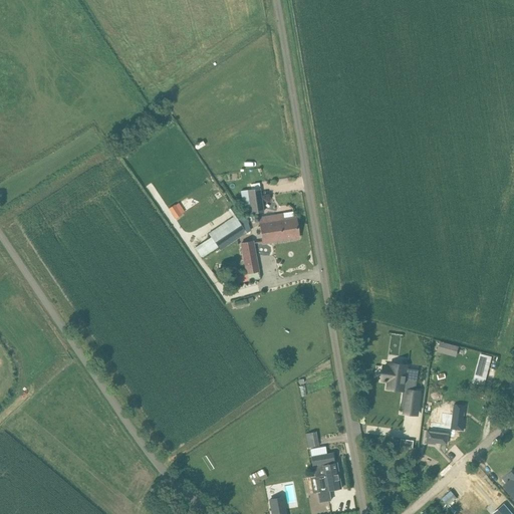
[(263,212),(260,188),(248,190),(251,214),(263,212)]
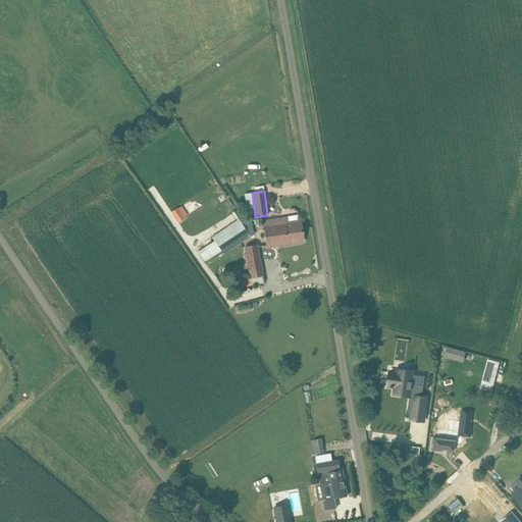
[(178,208),(177,207),(171,212),(170,212),(171,213),(177,222),(185,217),(178,208)]
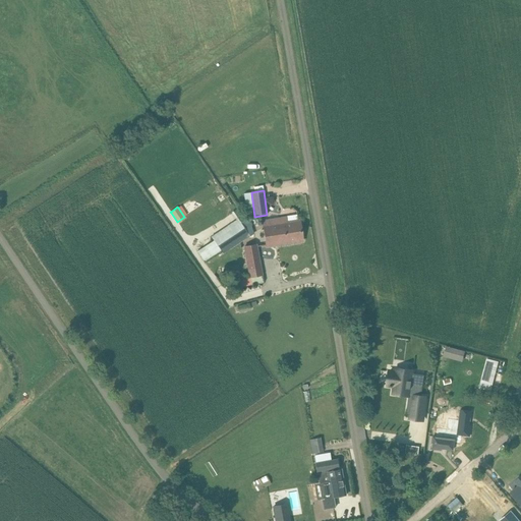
[(278,218),(288,243),(302,240),(299,221),(287,223),(286,217),(278,218)]
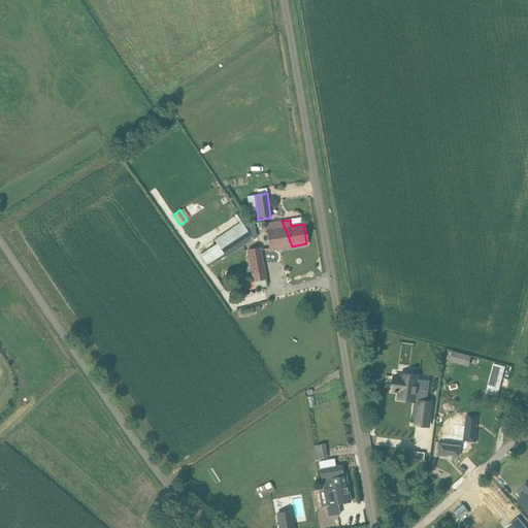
[(270,250),(292,246),(282,221),(266,224),(270,250)]
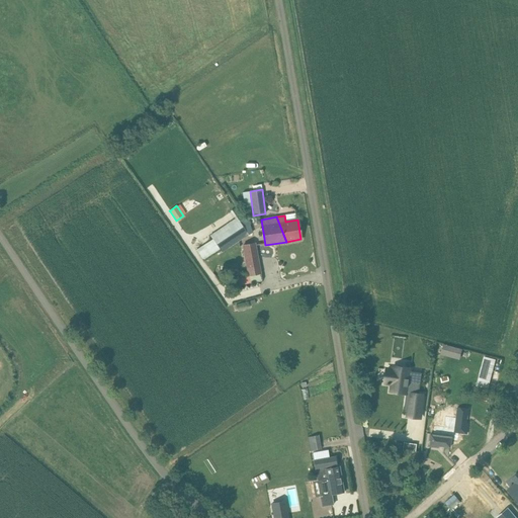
[(239,222),(212,239),(197,249),(204,260),(220,250),(216,244),(242,226),(239,222)]
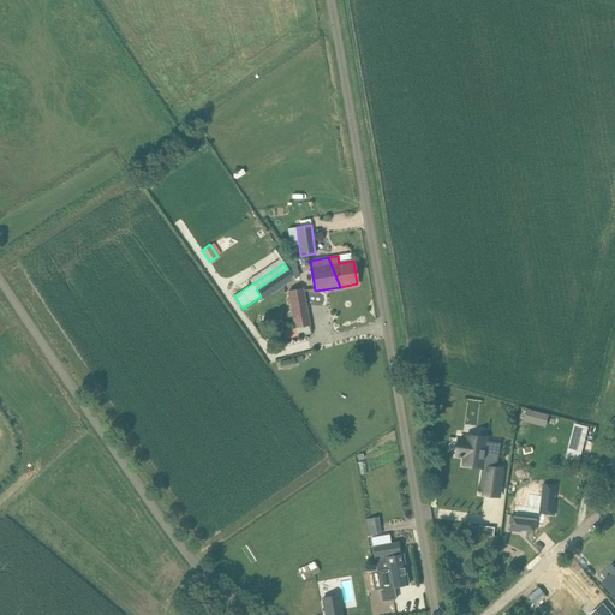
[(302,288),(288,292),(294,327),(309,324),(302,288)]
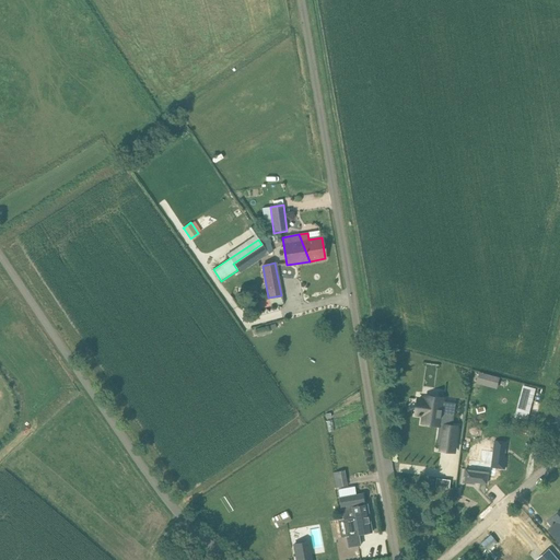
[(479,372),(477,383),(485,385),(487,374),(479,372)]
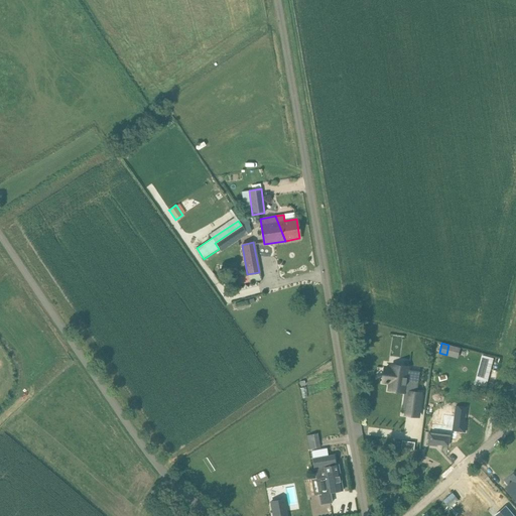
[(480,366),(475,384),(486,388),(491,369),(480,366)]
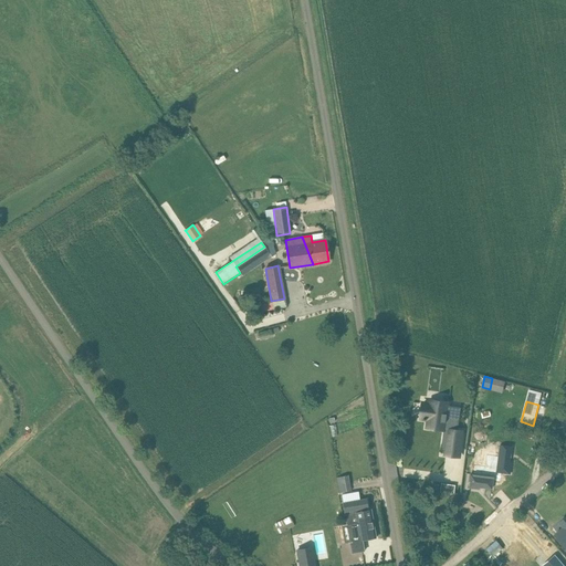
[(450,407),(451,405),(433,402),(432,406),(426,405),(423,420),(437,421),(436,429),(451,431),(450,444),(463,447),(464,432),(460,432),(463,409),(450,407)]
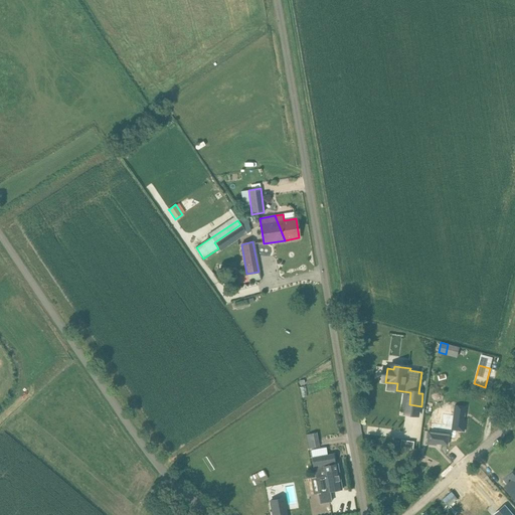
[(428,431),(426,444),(436,445),(436,443),(448,445),(449,438),(449,436),(456,437),(457,431),(464,432),(466,420),(464,420),(466,406),(455,405),(454,415),(444,414),(443,424),(432,423),(431,432),(428,431)]
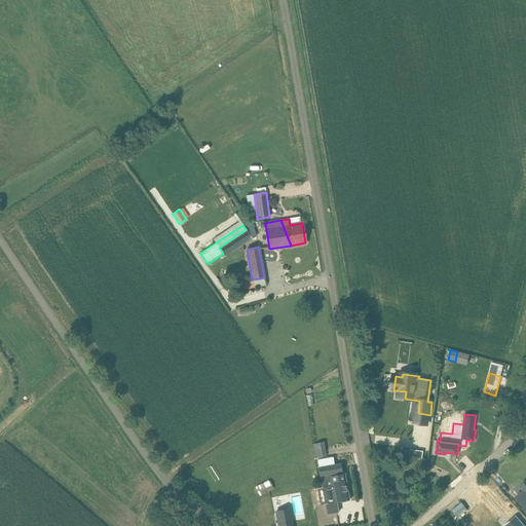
[(325,442),(313,444),(314,451),(326,449),(325,442)]
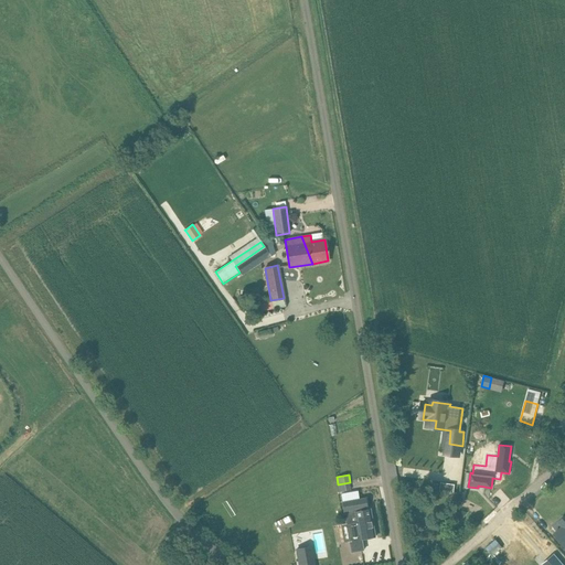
[(441,483),(440,491),(454,492),(455,484),(441,483)]
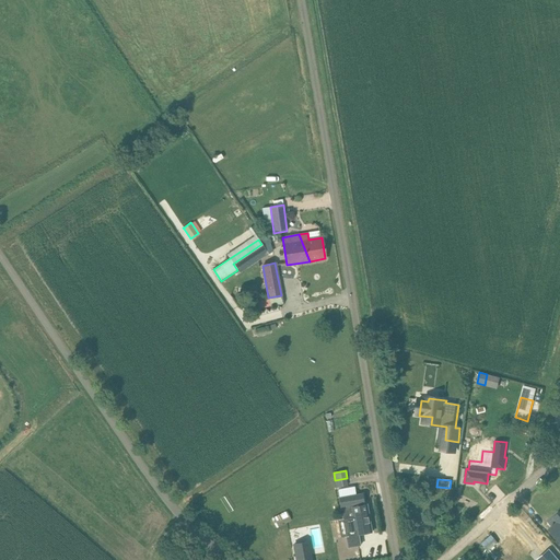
[(356,487),(339,490),(345,520),(347,518),(350,536),(347,536),(349,546),(360,544),(359,535),(372,533),(368,504),(365,504),(363,494),(357,496),(356,487)]
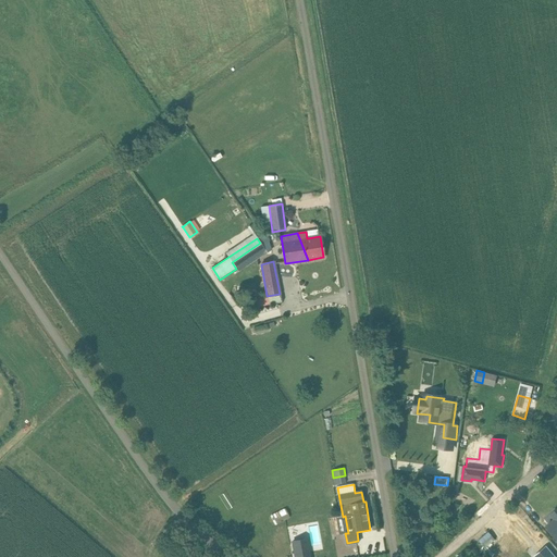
[(276,523),(288,517),(284,509),(272,515),(276,523)]
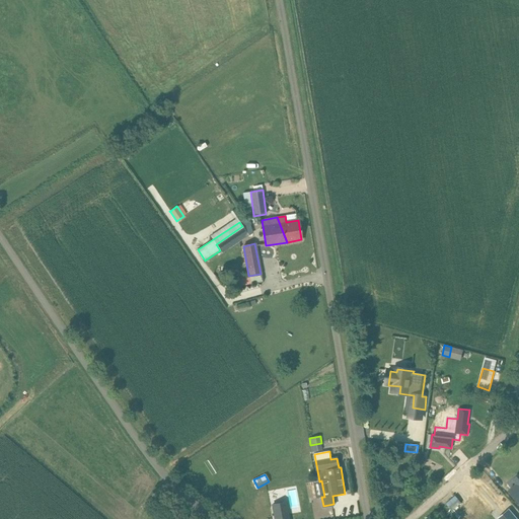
[(518,474),(514,479),(517,484),(510,491),(518,501),(518,474)]
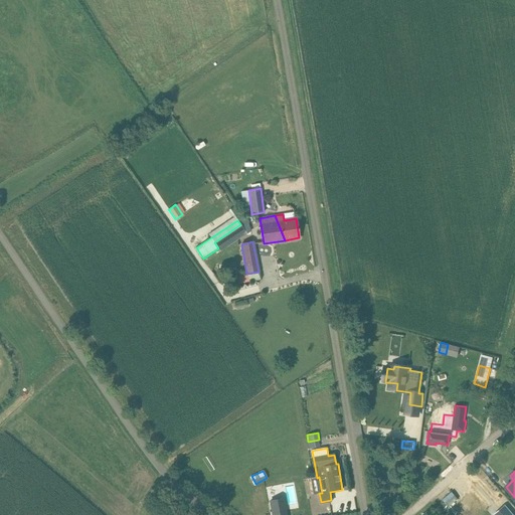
[(274,496),(271,496),(273,514),(288,514),(286,500),(275,502),(274,496)]
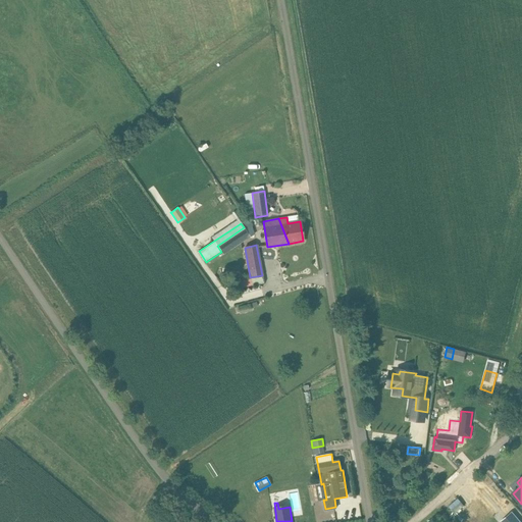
[(521,521),(511,511),(501,520),(502,521),(521,521)]
